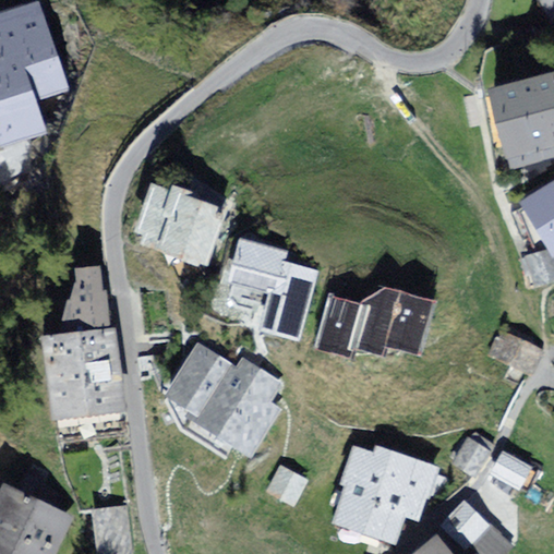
[(553,0),(534,0),(551,37),(553,36),(553,0)]
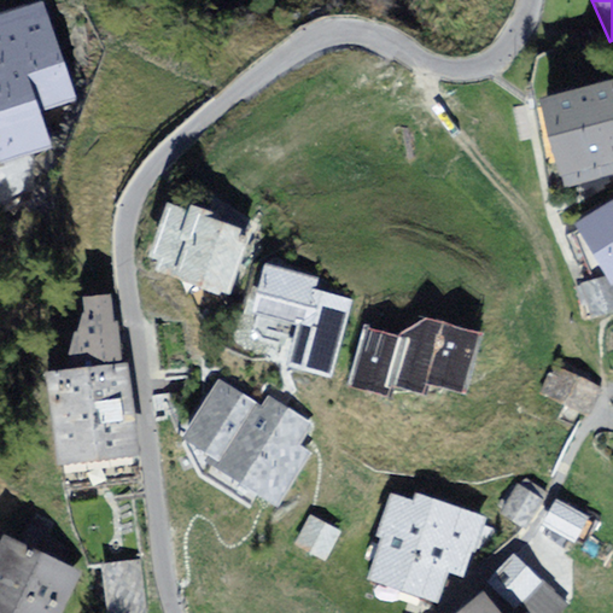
[(0,163),(51,150),(41,115),(75,105),(47,10),(0,23),(0,163)]
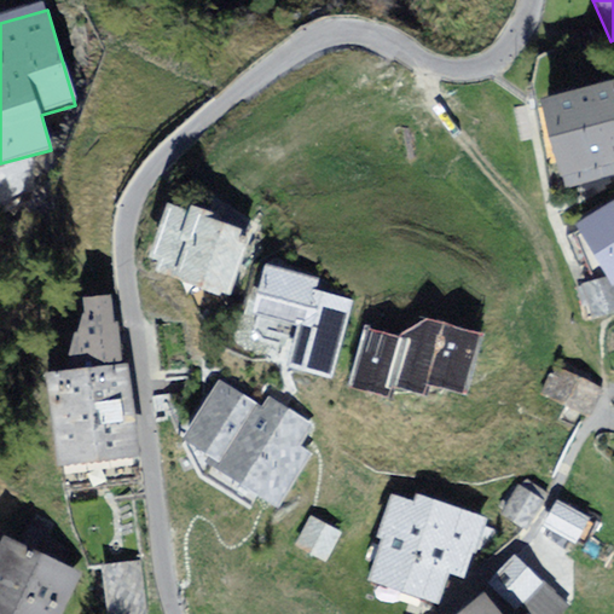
[(613,77),(539,97),(561,189),(613,174),(613,77)]
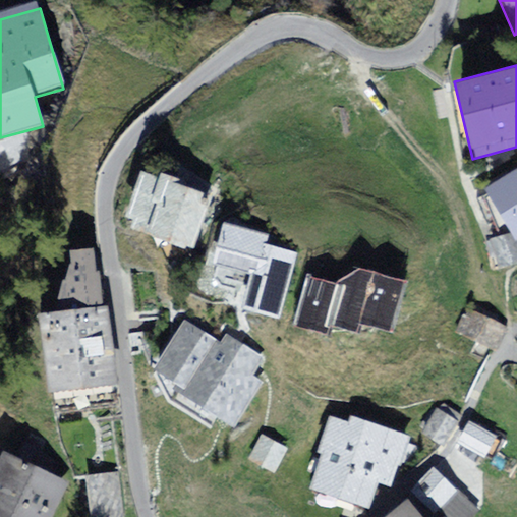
[(121,220),(190,246),(210,194),(140,169),(121,220)]
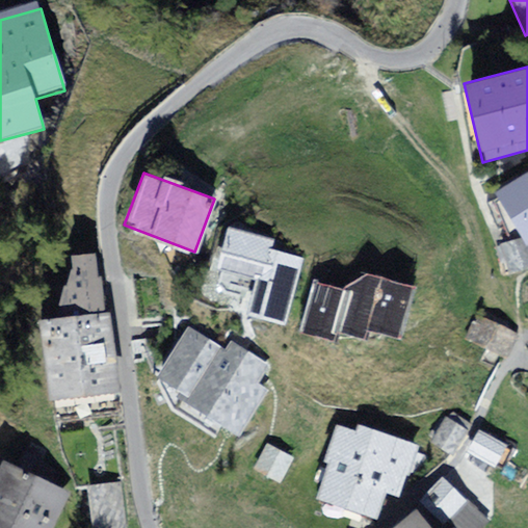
[(527,174),(496,192),(524,242),(527,240),(527,174)]
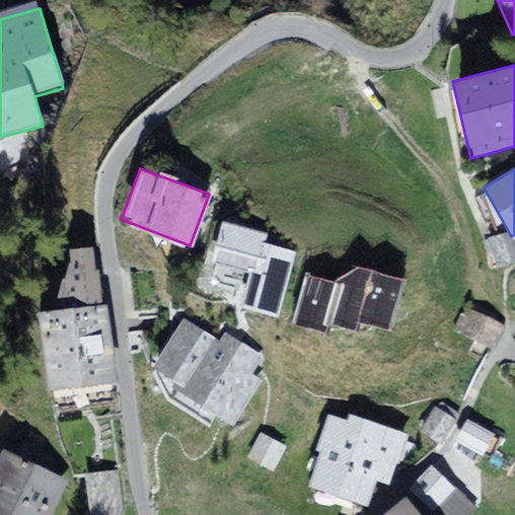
[(280,315),(296,249),(274,243),(277,237),(226,218),(209,255),(245,268),(239,304),(280,315)]
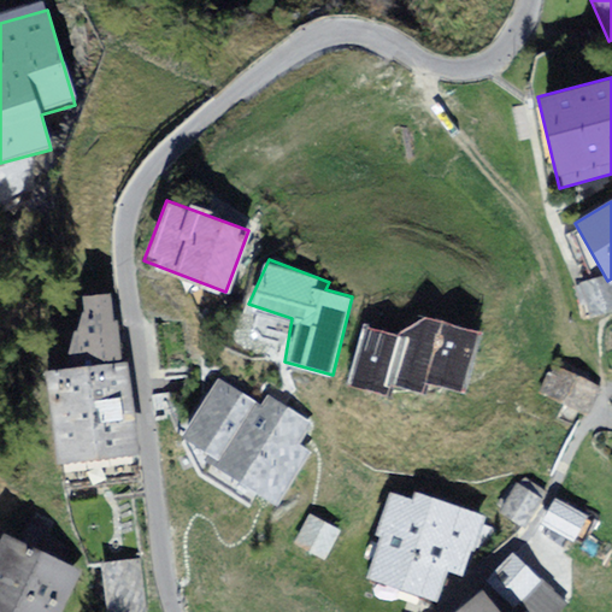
[(107,296),(83,295),(82,317),(106,317),(107,296)]
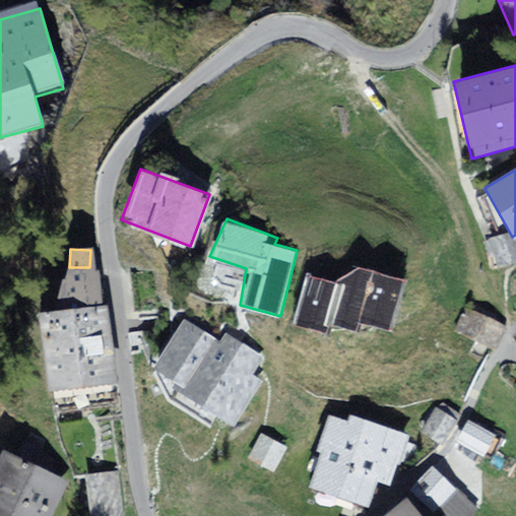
[(364,334),(369,319),(395,327),(408,284),(356,268),(337,283),(307,273),(291,324),(325,335),(329,323),(364,334)]
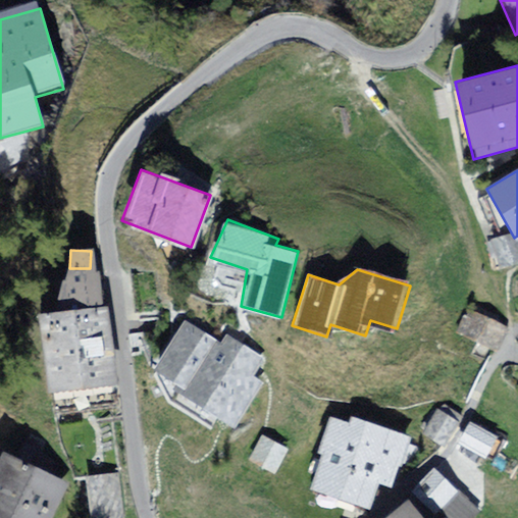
[(96,270),(59,275),(63,303),(100,298),(96,270)]
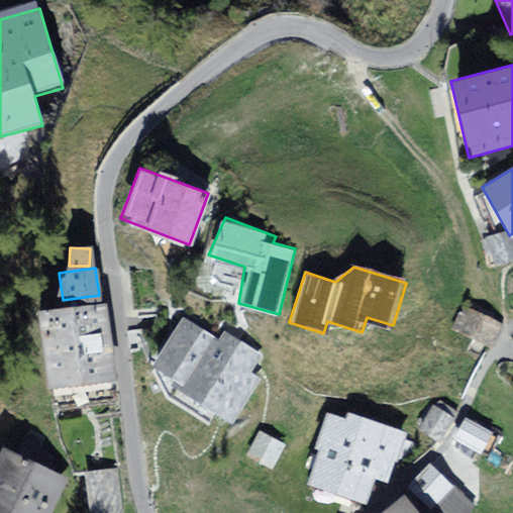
[(95,299),(33,310),(47,390),(108,379),(95,299)]
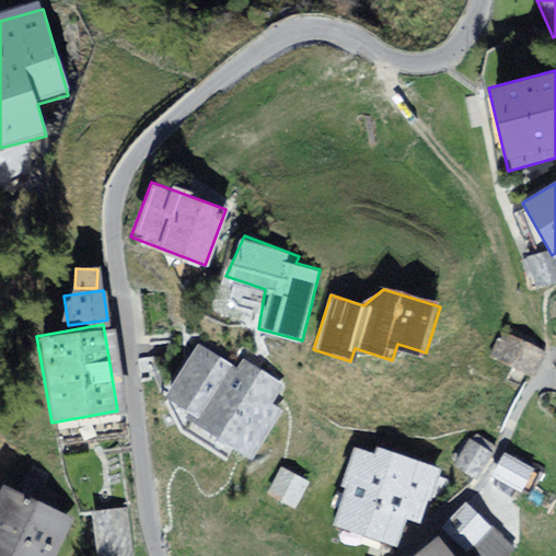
[(493,360),(533,382),(547,356),(507,334),(493,360)]
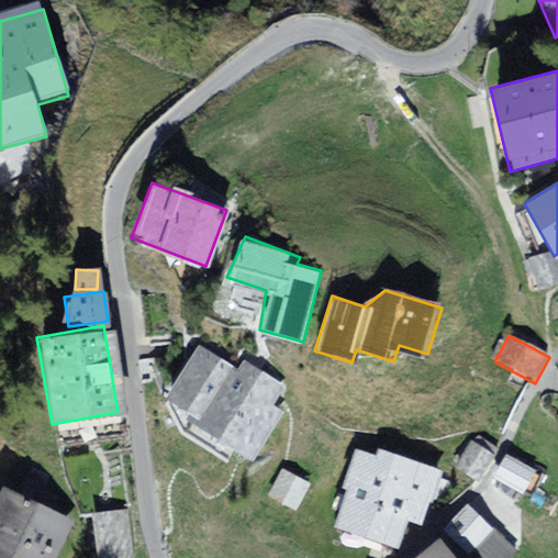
[(240,369),(202,345),(168,397),(193,413),(190,417),(256,461),(286,415),(277,409),(290,389),(245,359),(240,369)]
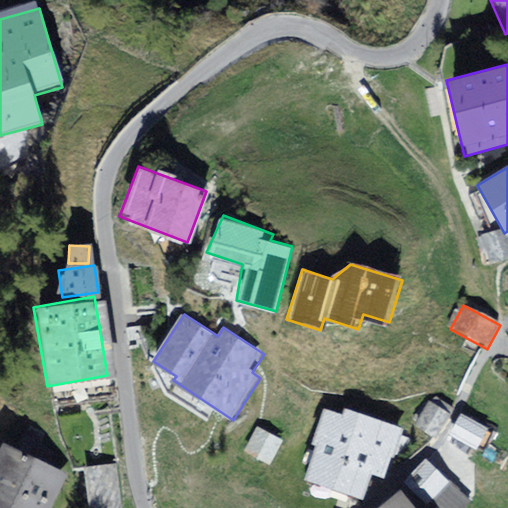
[(457,415),(432,400),(414,429),(439,444),(457,415)]
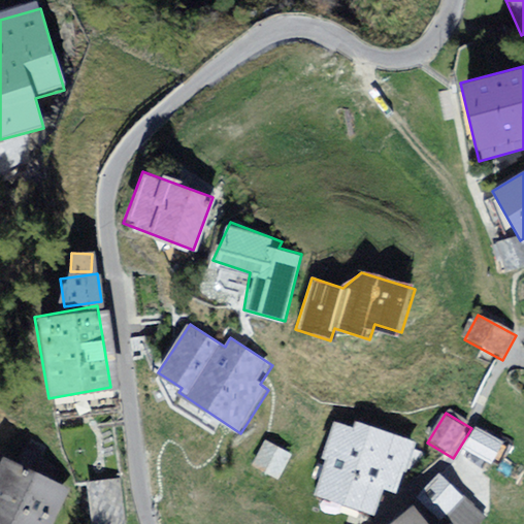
[(356,429),(336,422),(324,459),(328,460),(316,496),(380,519),(388,494),(401,498),(421,443),(359,421),(356,429)]
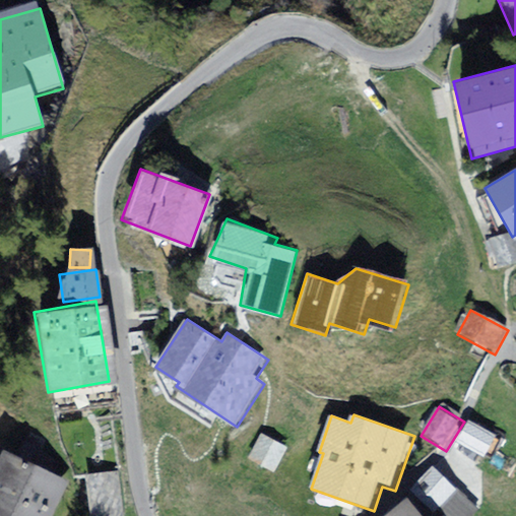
[(500,438),(471,422),(459,443),(488,459),(500,438)]
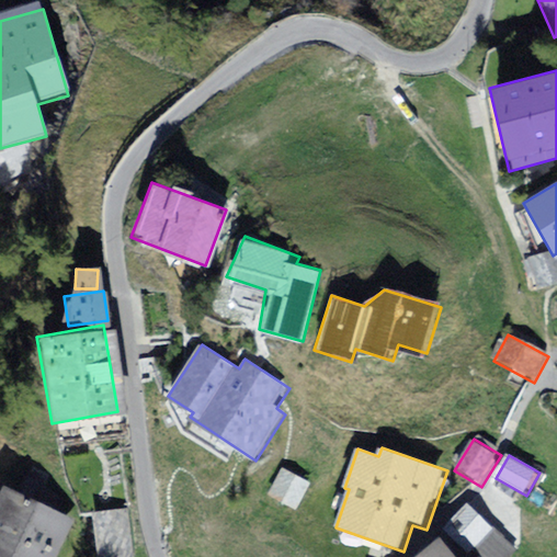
[(310,485),(282,467),(264,497),(293,514),(310,485)]
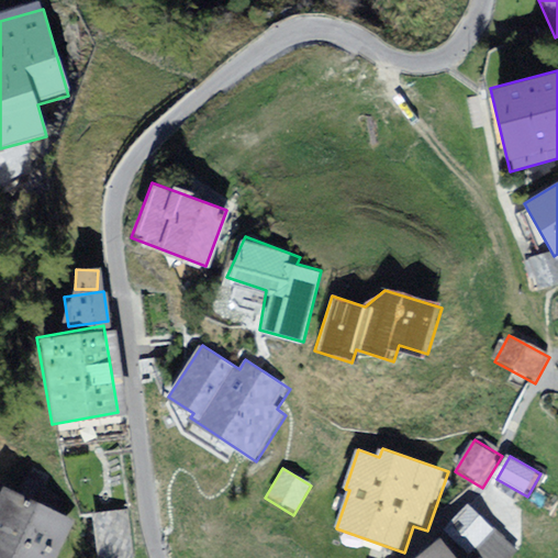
[(7,484),(0,498),(0,557),(54,557),(75,520),(7,484)]
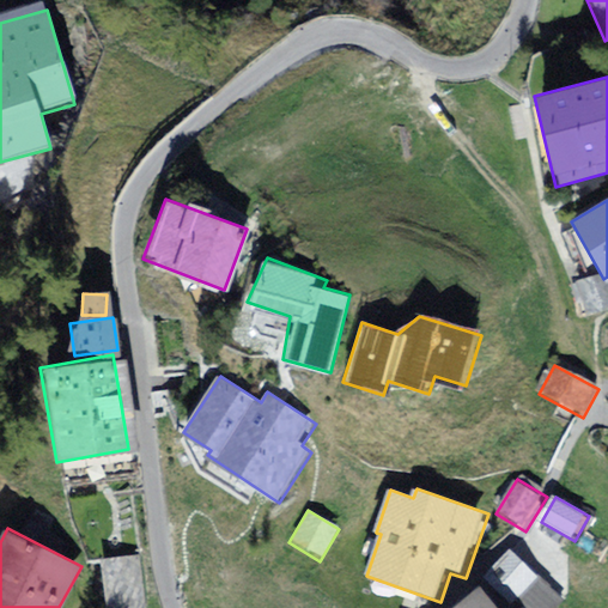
[(541,573),(517,552),(491,583),(515,603),(541,573)]
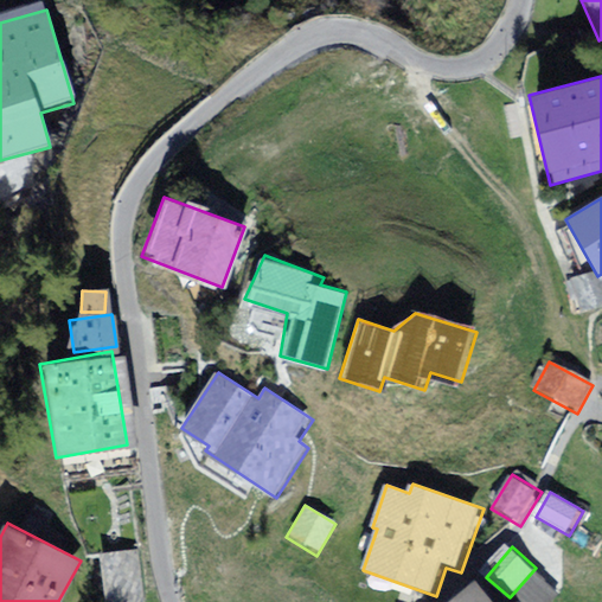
[(135,551),(97,558),(104,601),(145,601),(135,551)]
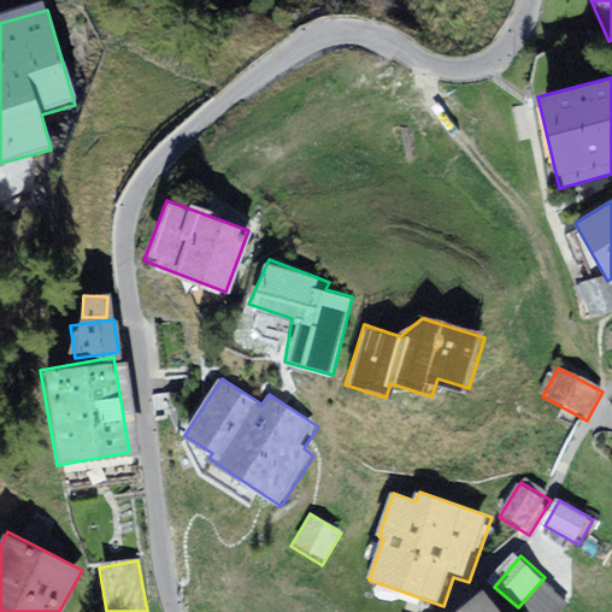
[(495,611),(488,600),(470,611),(495,611)]
